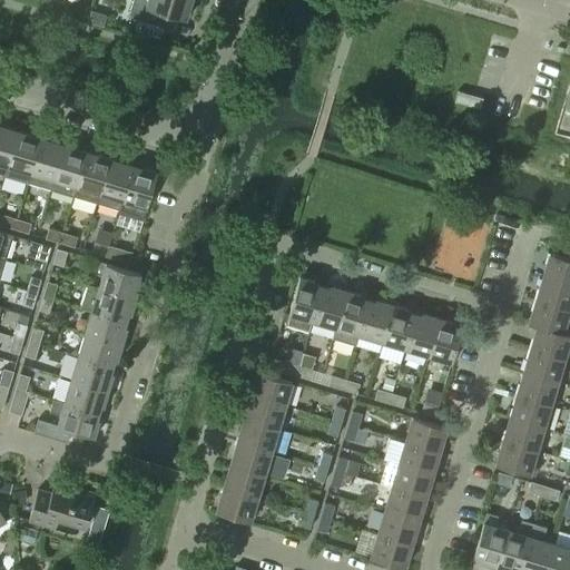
[(133,0),(128,16),(163,27),(166,13),(185,19),(188,10),(192,11),(195,0),(133,0)]
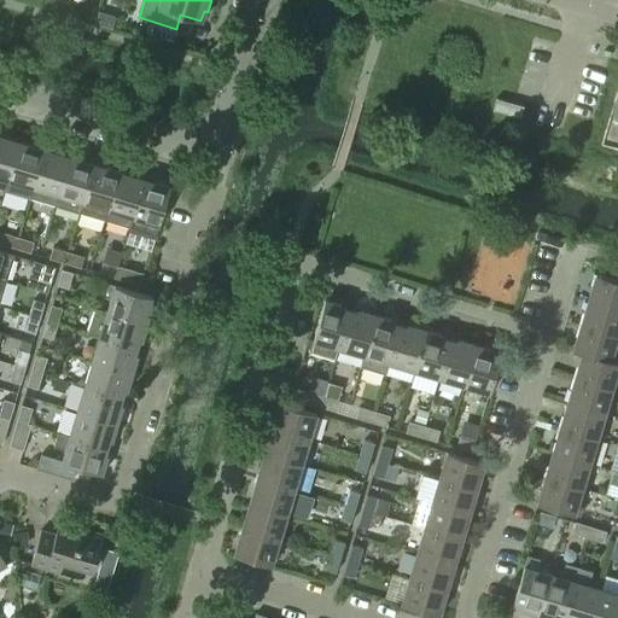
[(0,188),(5,190),(19,141),(0,134),(0,188)]
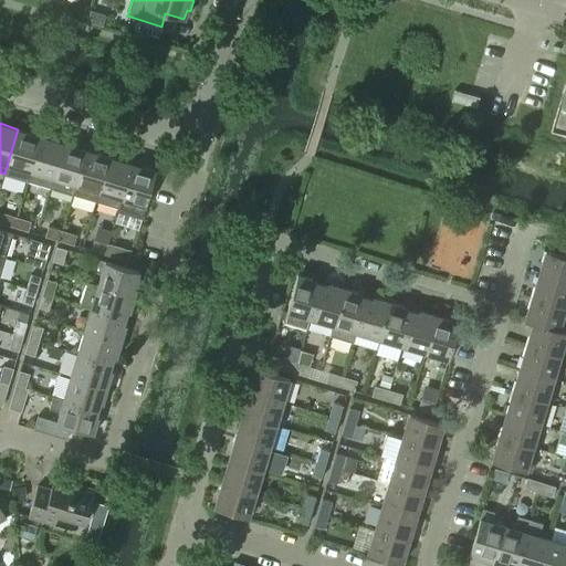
[(18,129),(4,174),(27,180),(30,170),(41,136),(18,129)]
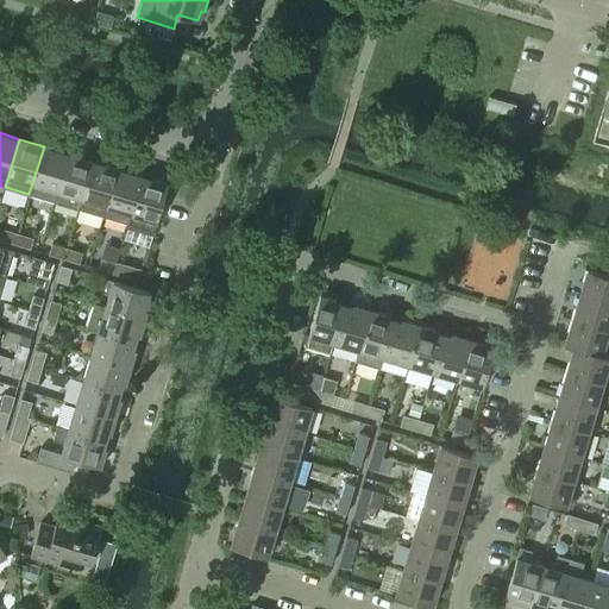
[(44,146),(32,183),(29,194),(54,201),(68,154),(44,146)]
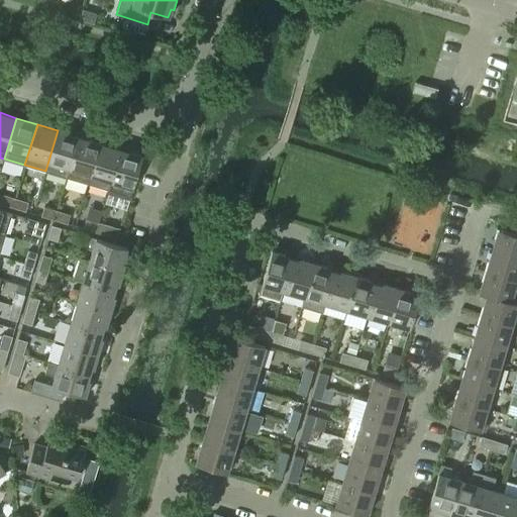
[(58,130),(45,171),(67,177),(79,136),(58,130)]
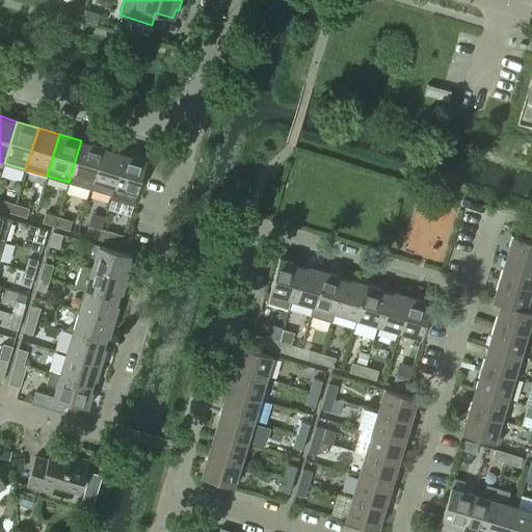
[(81,140),(69,182),(90,188),(103,147),(81,140)]
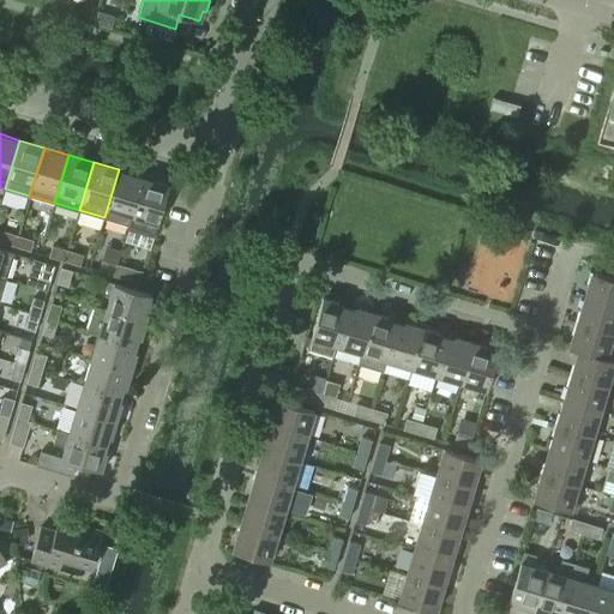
[(119,169),(104,217),(128,224),(143,178),(119,169)]
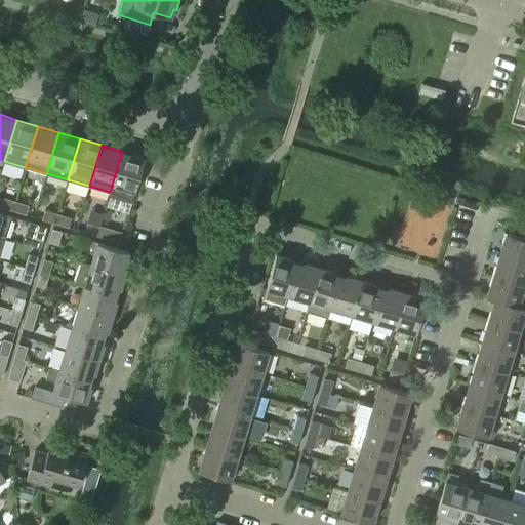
[(122,152),(110,192),(132,199),(144,159),(144,158),(122,152)]
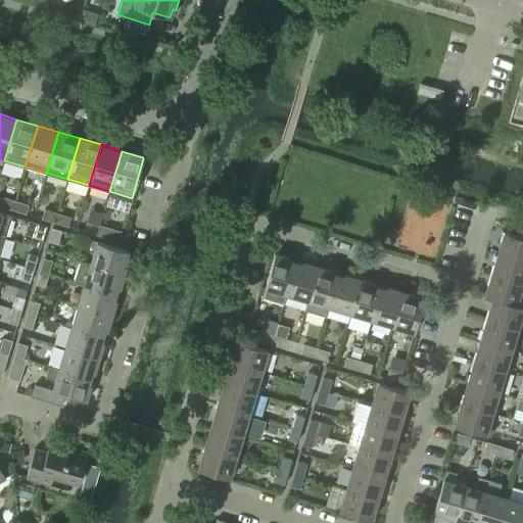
[(0,205),(12,209),(15,200),(1,195),(0,198),(0,205)]
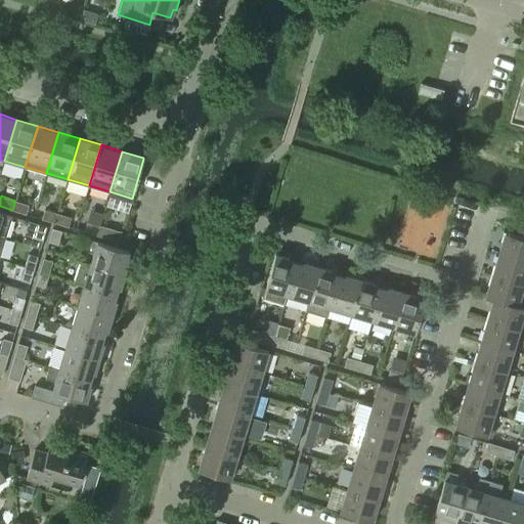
[(15,201),(12,210),(26,214),(29,204),(15,201)]
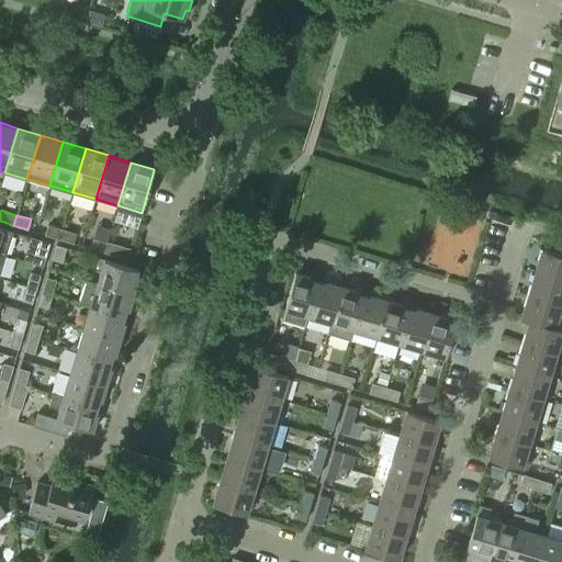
[(58,238),(62,228),(47,224),(44,234),(58,238)]
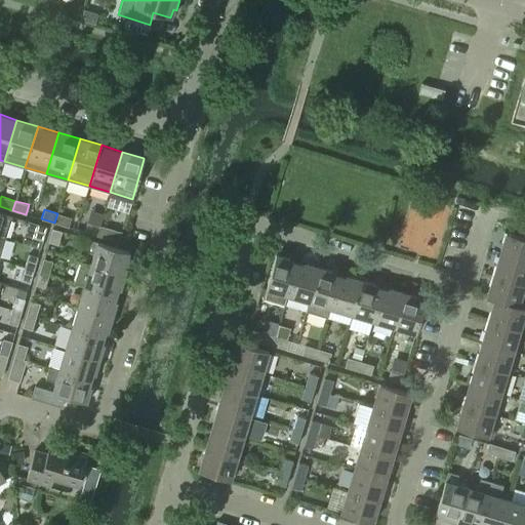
[(0,236),(5,238),(11,215),(2,212),(0,211),(0,236)]
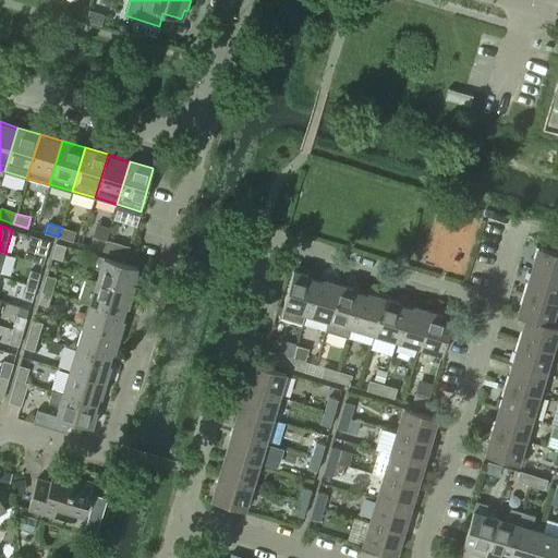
[(61,227),(58,237),(72,241),(75,230),(61,227)]
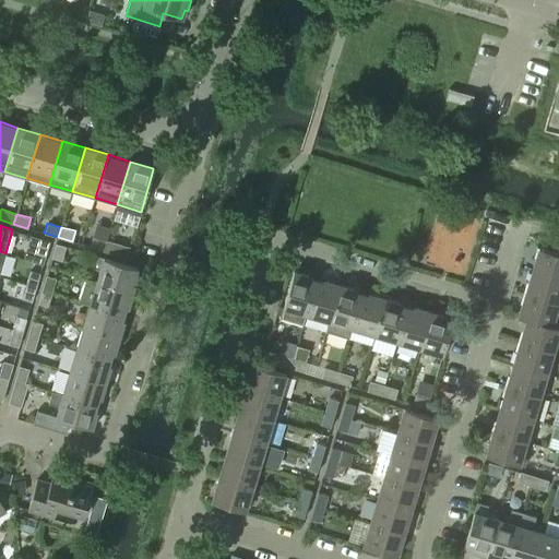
[(104,251),(106,241),(92,237),(90,247),(104,251)]
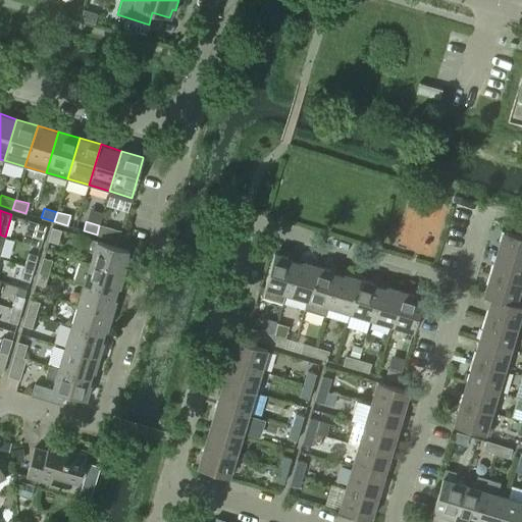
[(42,239),(46,225),(37,222),(33,237),(42,239)]
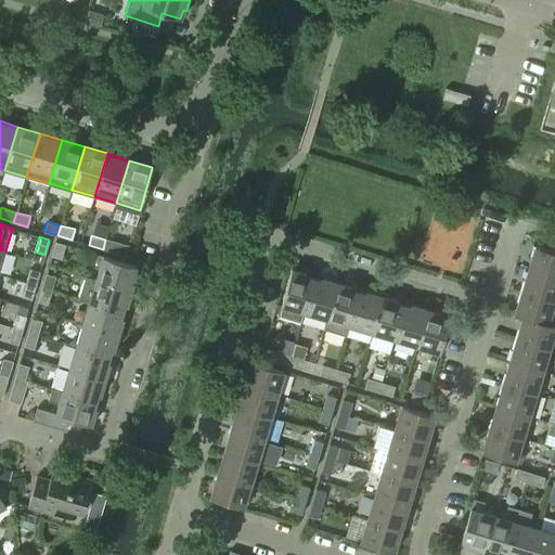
[(105,240),(103,249),(116,254),(124,256),(128,245),(106,239),(105,240)]
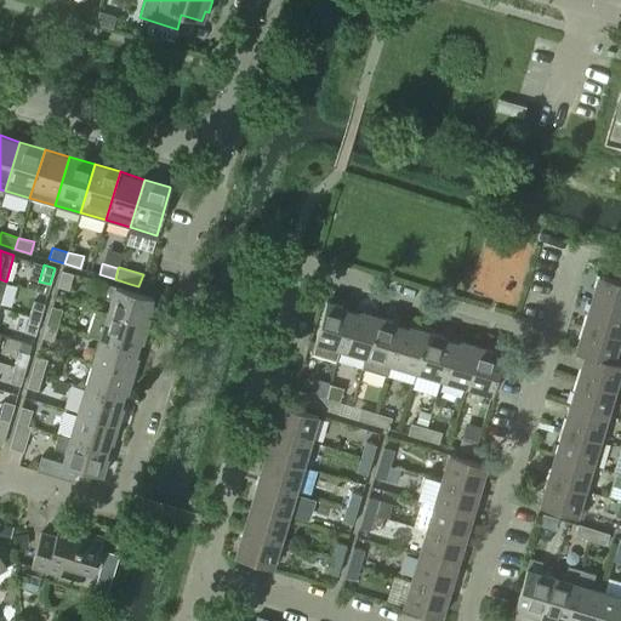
[(68,290),(73,273),(61,271),(56,286),(68,290)]
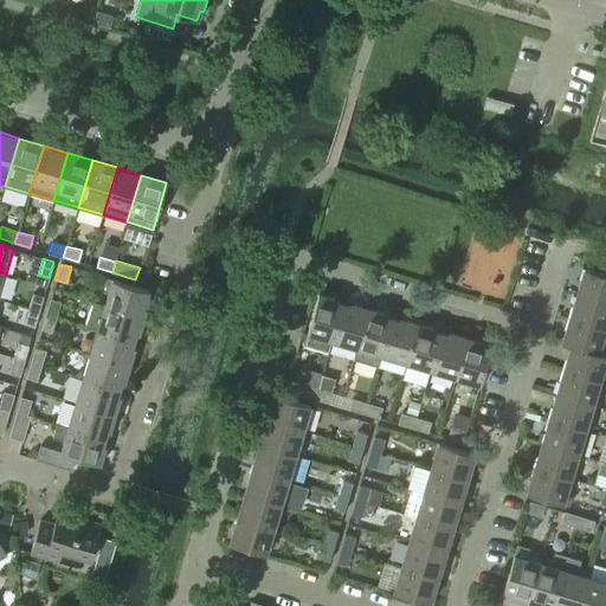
[(605,274),(584,268),(577,292),(605,301),(605,274)]
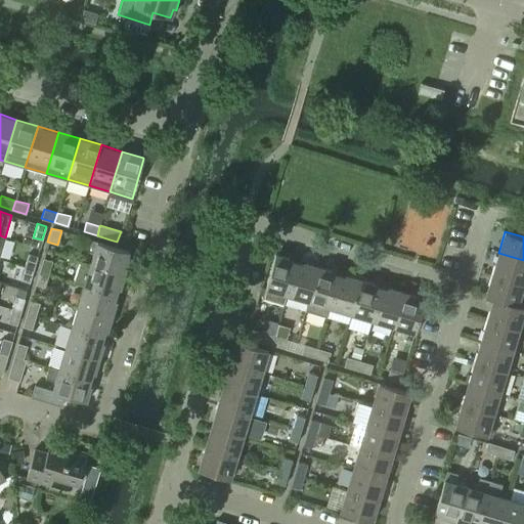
[(90,263),(124,273),(128,260),(127,257),(129,251),(88,238),(84,250),(93,253),(90,263)]
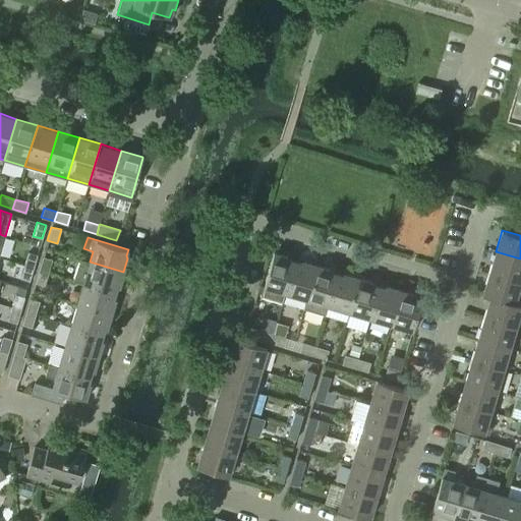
[(23,265),(34,267),(37,254),(27,251),(23,265)]
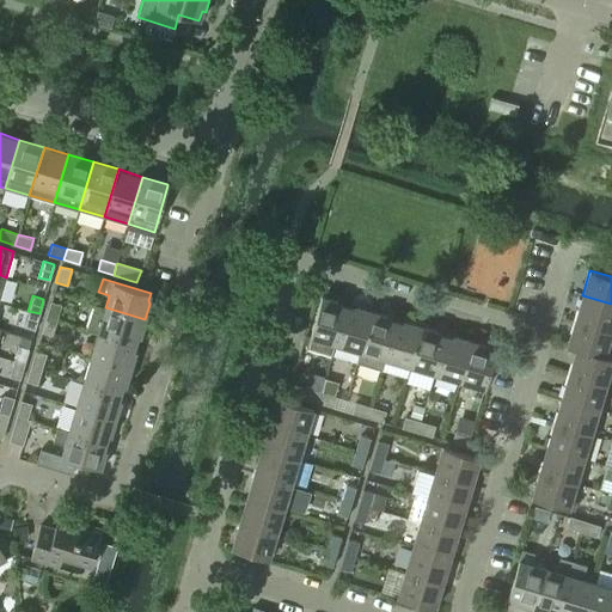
[(310,336),(306,348),(331,355),(335,343),(346,306),(338,304),(337,300),(322,295),(310,336)]
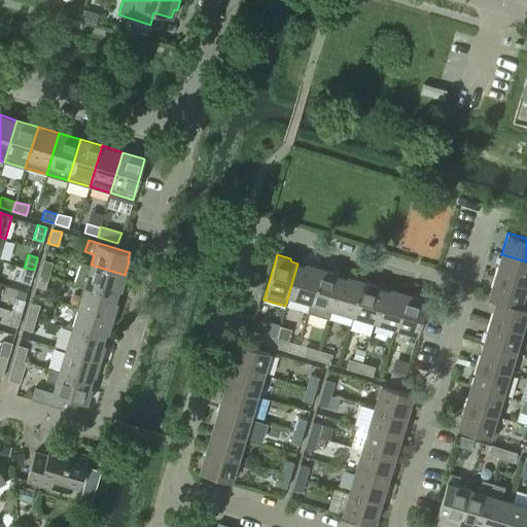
[(526,261),(501,254),(495,276),(526,285),(526,261)]
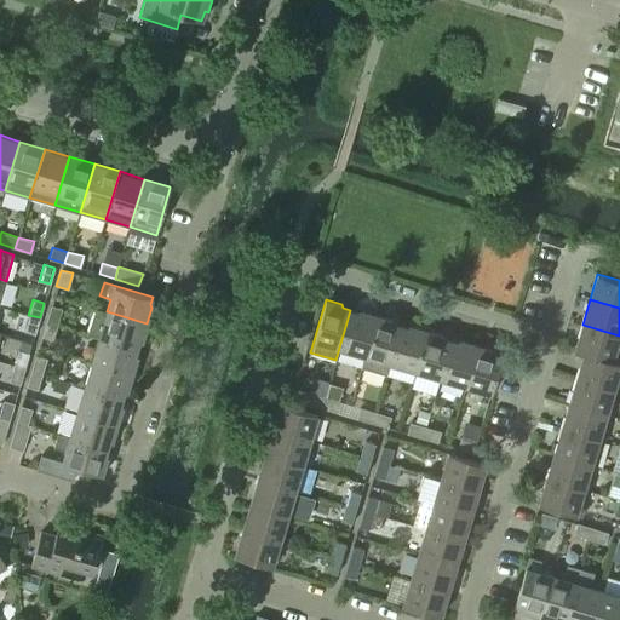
[(46,320),(58,323),(62,308),(51,305),(46,320)]
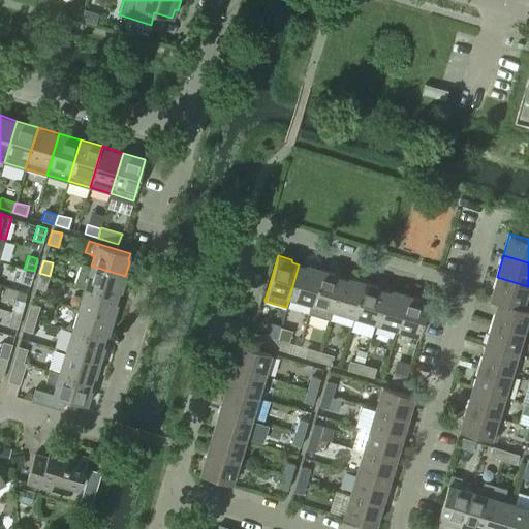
[(125,276),(91,266),(80,261),(73,283),(85,286),(117,297),(119,290),(122,288),(125,276)]
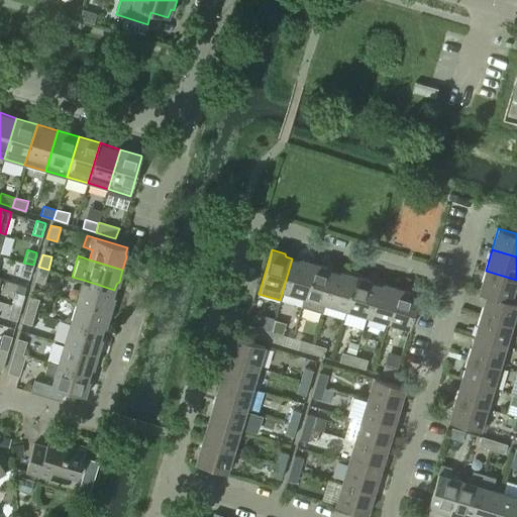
[(292,259),(283,290),(304,296),(314,263),(301,259),(298,261),(292,259)]
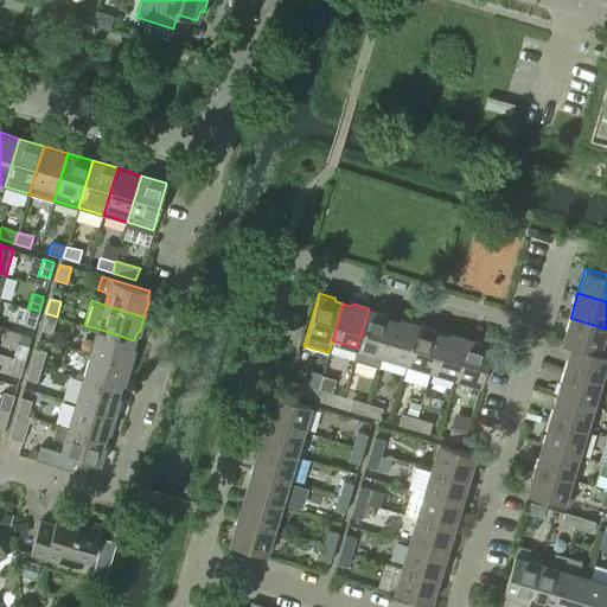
[(39,311),(27,308),(23,324),(34,327),(39,311)]
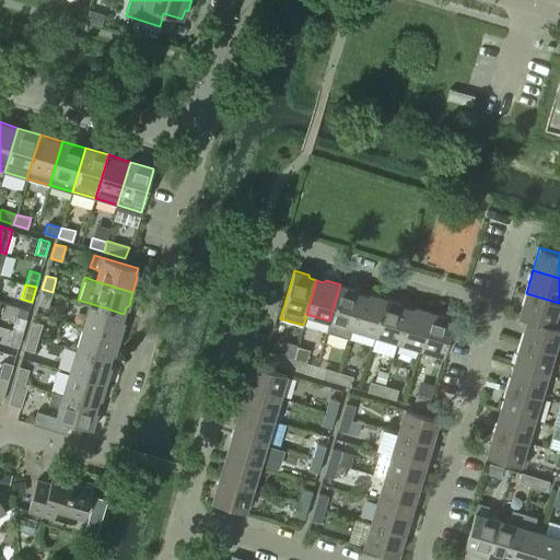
[(340,284),(329,321),(326,333),(348,339),(352,328),(362,293),(356,292),(353,289),(340,284)]
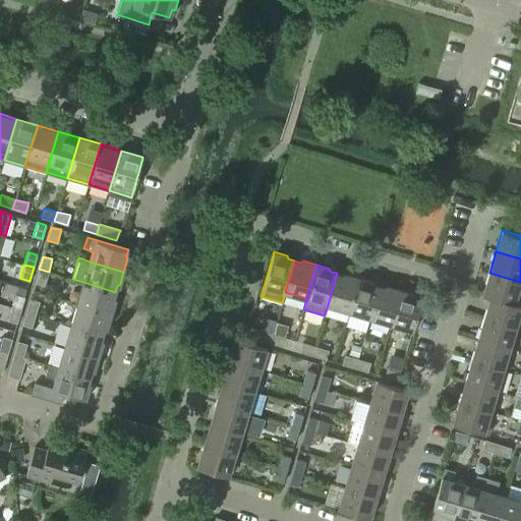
[(49,272),(39,269),(35,282),(45,285),(49,272)]
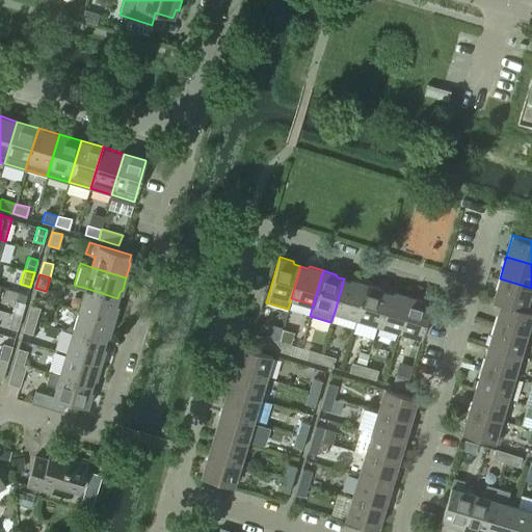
[(355,318),(366,283),(353,280),(350,281),(344,278),(335,312),(355,318)]
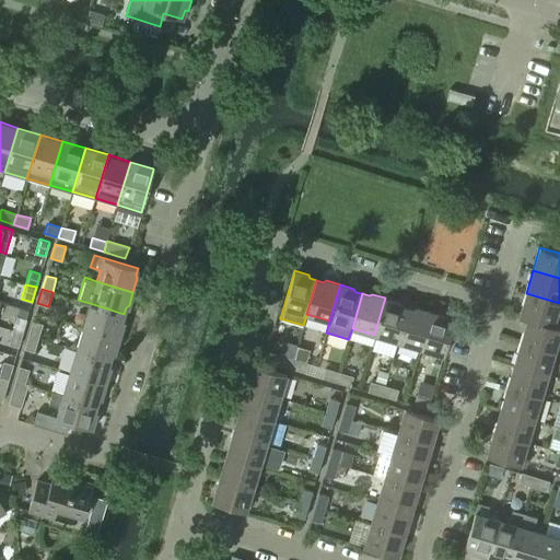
[(559,312),(559,303),(526,293),(518,316),(559,327),(556,326),(559,312)]
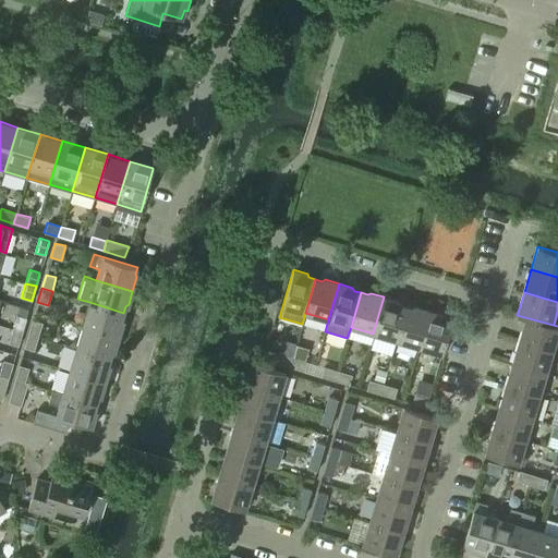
[(384,296),(373,334),(396,340),(405,306),(399,304),(398,301),(384,296)]
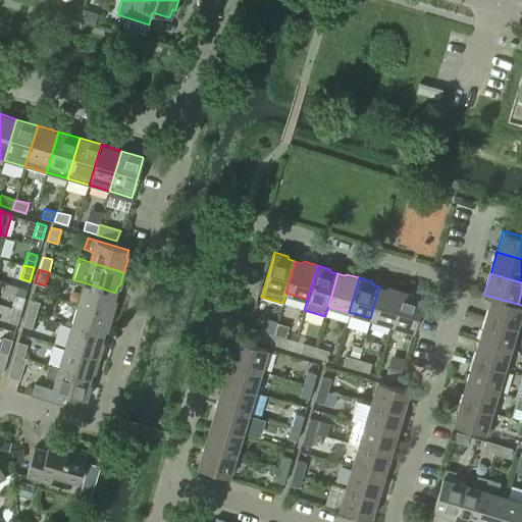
[(77,304),(111,314),(115,302),(113,299),(115,293),(84,282),(77,304)]
